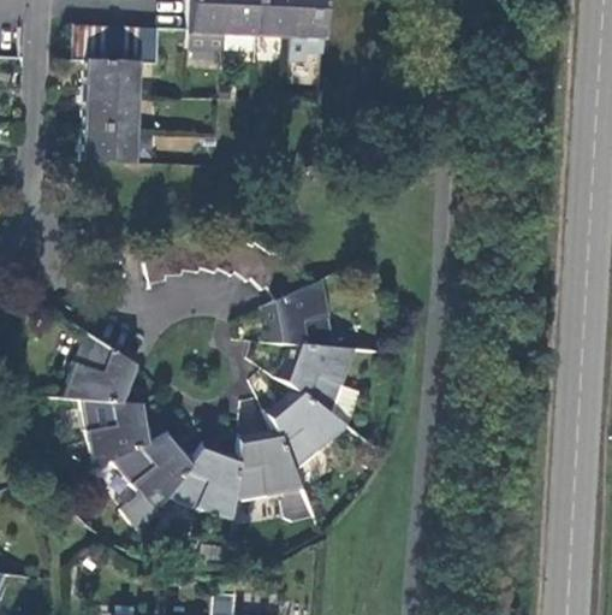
[(189,0),(188,28),(188,48),(221,51),(223,35),(223,0),(189,0)]
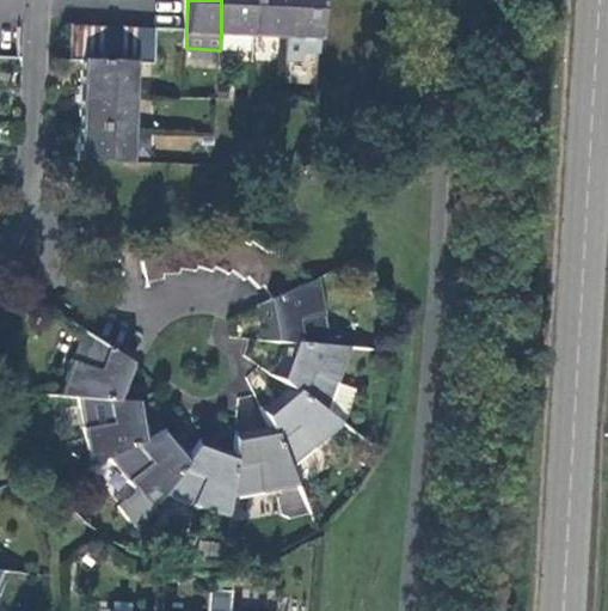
[(221,0),(221,35),(255,36),(255,0),(221,0)]
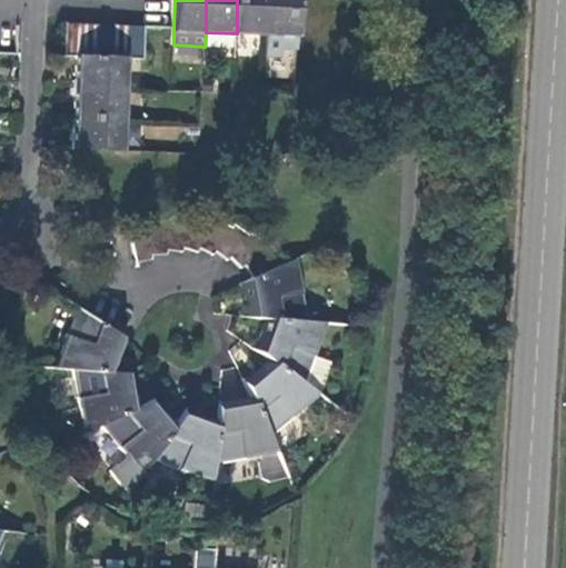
[(237,0),(237,33),(268,33),(269,0),(237,0)]
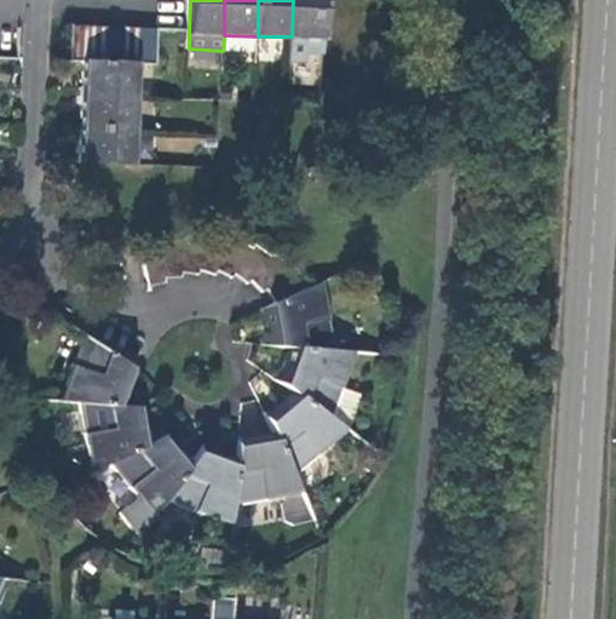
[(293,0),(292,36),(326,39),(327,0),(293,0)]
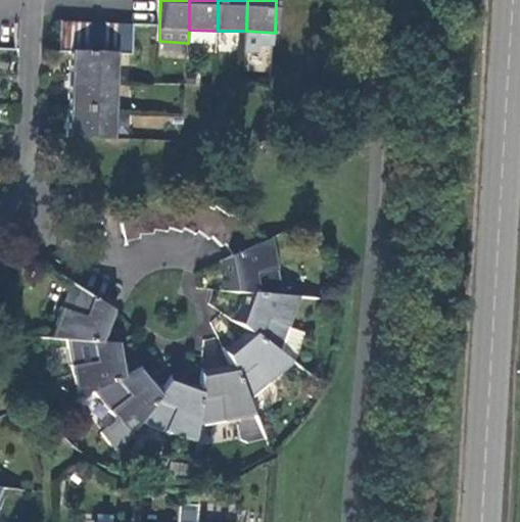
[(77,49),(78,19),(62,18),(60,18),(60,48),(73,48),(77,49)]
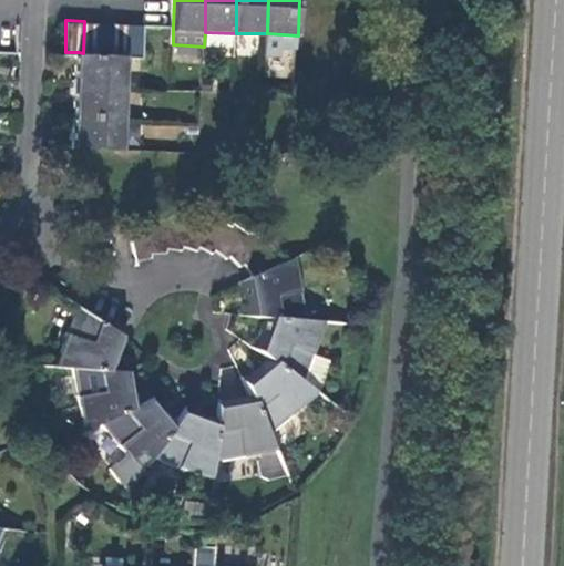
[(84,21),(83,53),(98,54),(100,22),(84,21)]
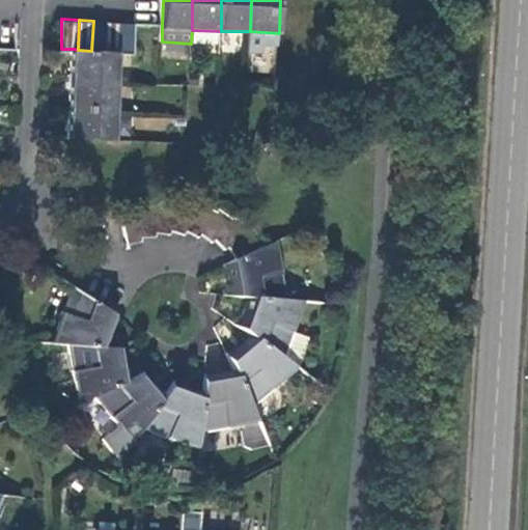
[(93,21),(91,51),(106,51),(107,22),(93,21)]
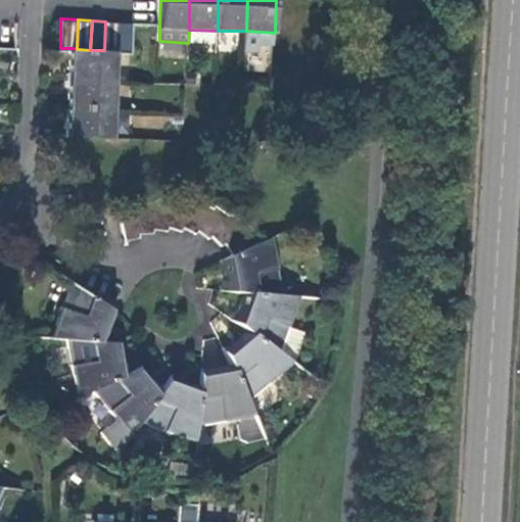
[(105,21),(104,50),(119,51),(120,22),(105,21)]
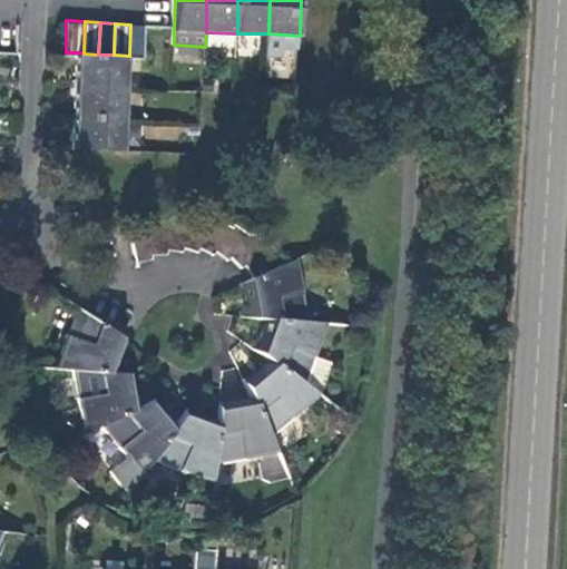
[(130,25),(129,56),(144,56),(145,25),(130,25)]
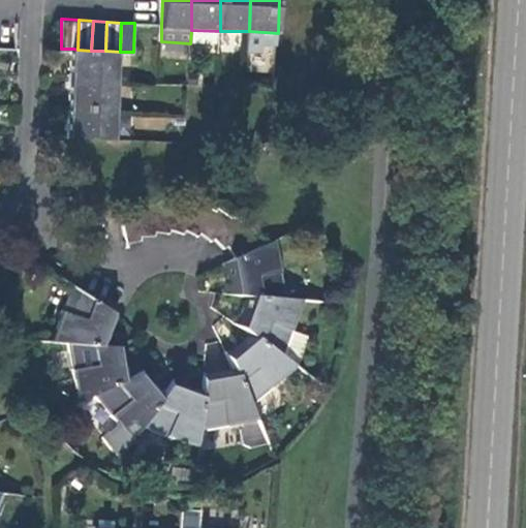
[(73,49),(71,79),(118,81),(120,52),(105,51),(91,51),(78,50),(73,49)]
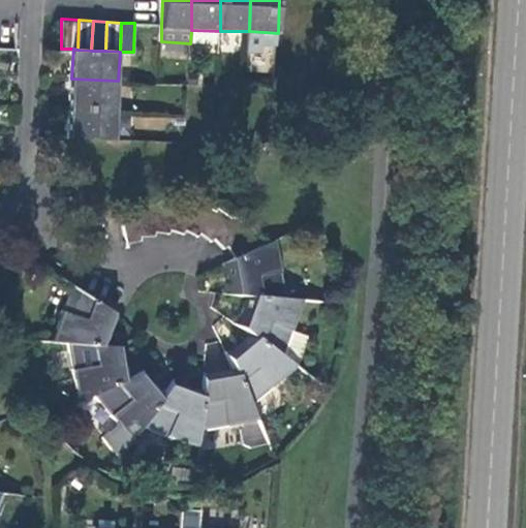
[(71,79),(70,107),(117,110),(118,81),(71,79)]
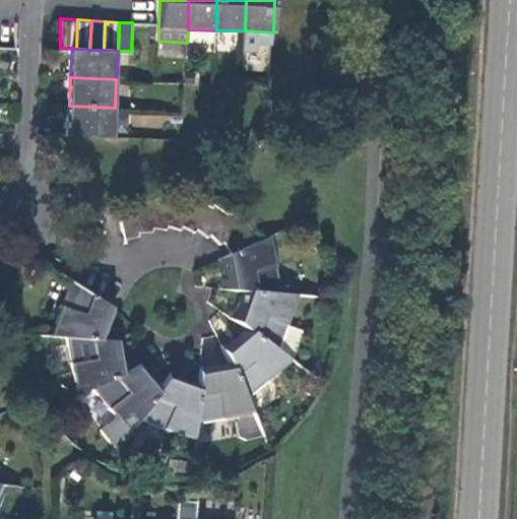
[(69,106),(67,135),(113,136),(115,108),(69,106)]
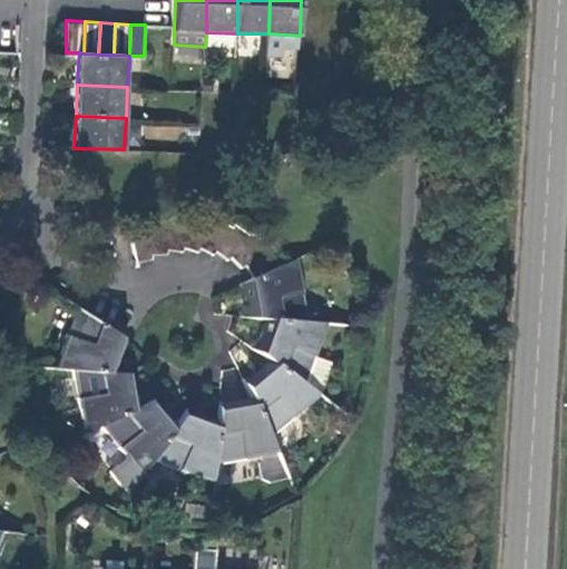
[(152,225),(153,254),(168,253),(168,248),(172,219),(152,222),(152,225)]
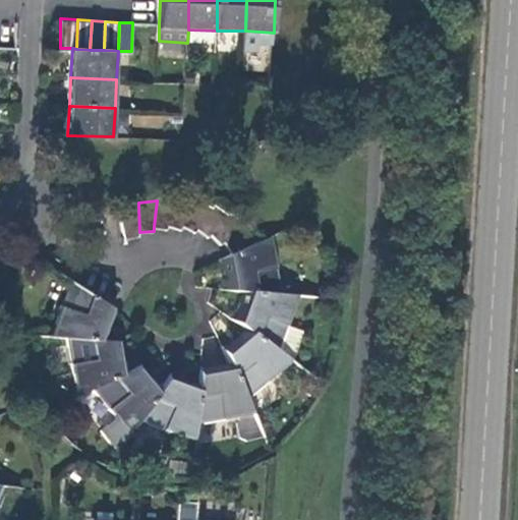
[(139,232),(138,206),(120,210),(121,215),(127,238),(139,235),(139,232)]
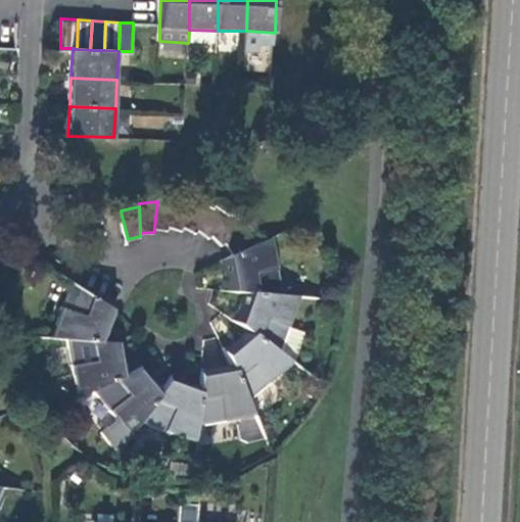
[(248,227),(226,242),(234,253),(262,241),(251,226),(248,227)]
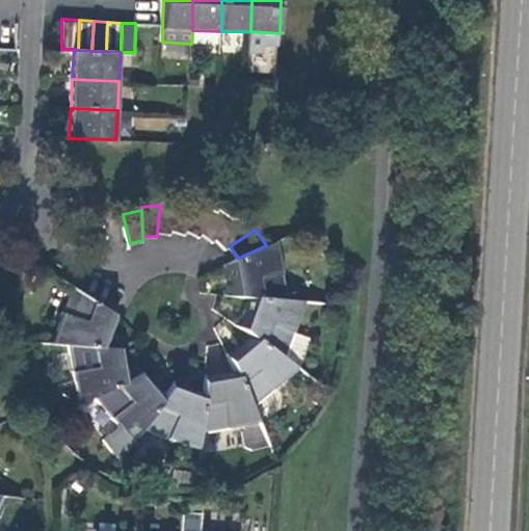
[(230,262),(236,294),(252,295),(289,299),(280,240),(266,245),(238,258),(230,262)]
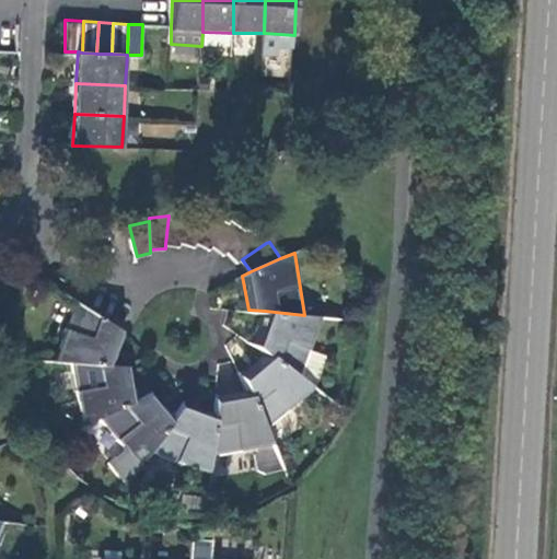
[(113,365),(125,334),(77,300),(56,360),(73,361),(113,365)]
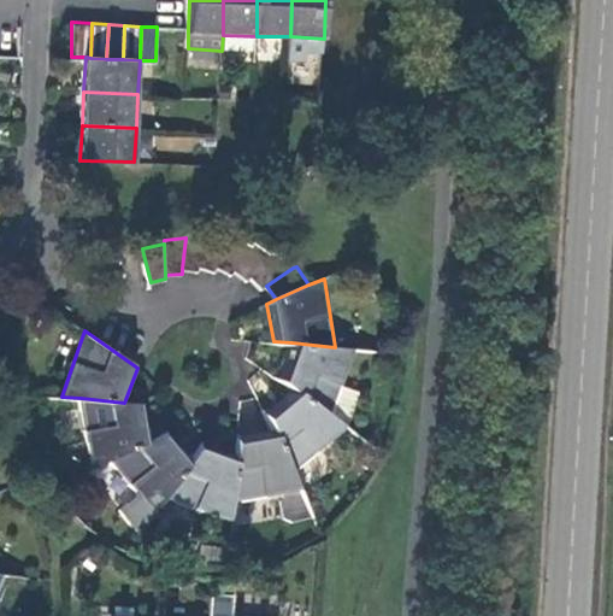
[(292,342),(278,379),(294,389),(331,415),(357,350),(335,347),(292,342)]
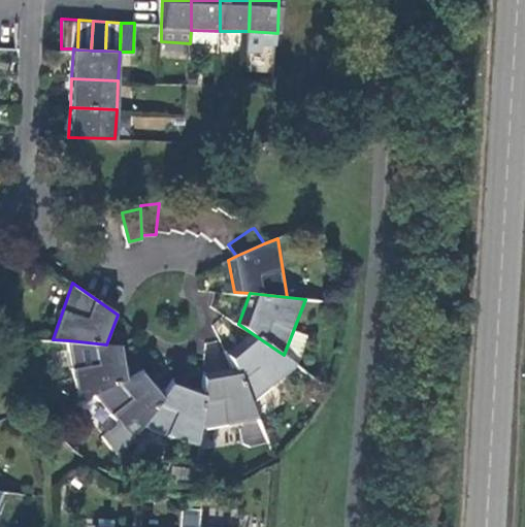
[(252,333),(227,353),(234,367),(251,402),(298,365),(284,355),(252,333)]
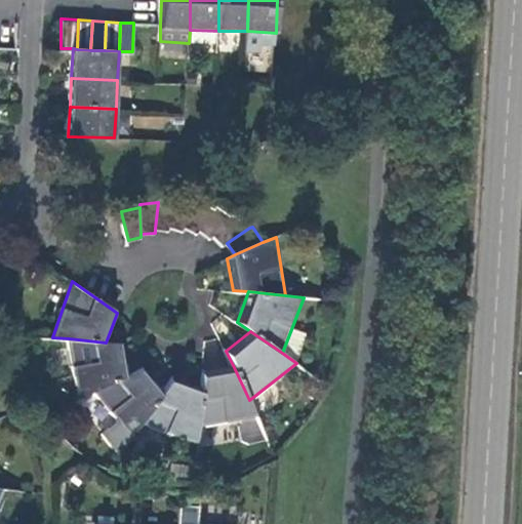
[(128,375),(122,344),(106,343),(69,338),(80,398),(95,391),(128,375)]
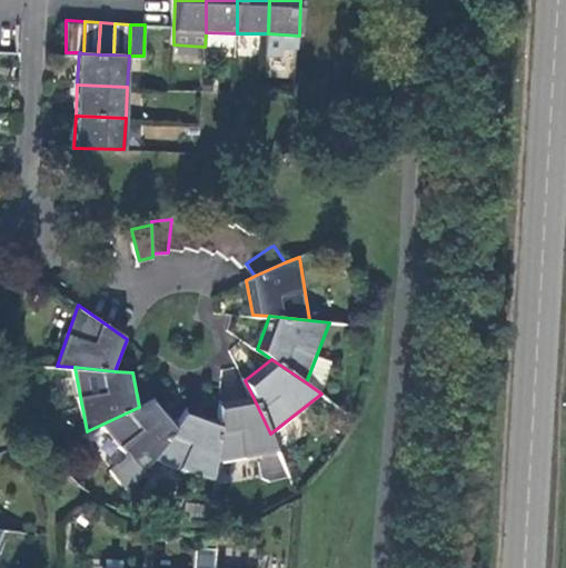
[(252,396),(220,402),(219,420),(215,460),(278,450),(270,434),(252,396)]
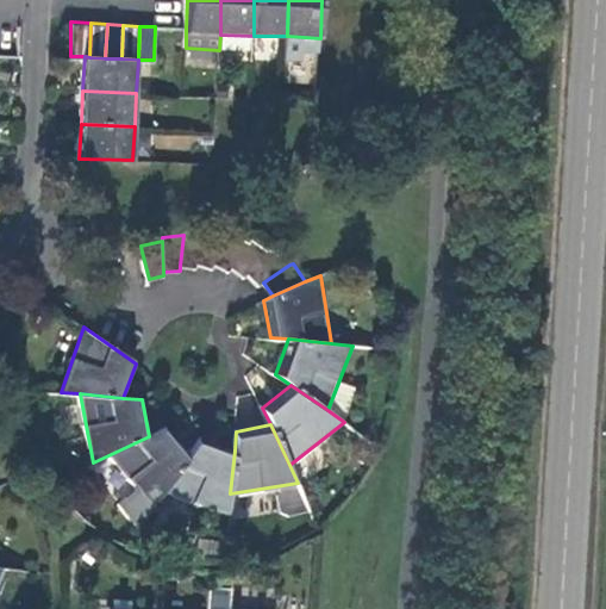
[(149,436),(111,454),(138,488),(154,507),(164,490),(191,453),(168,427),(149,436)]
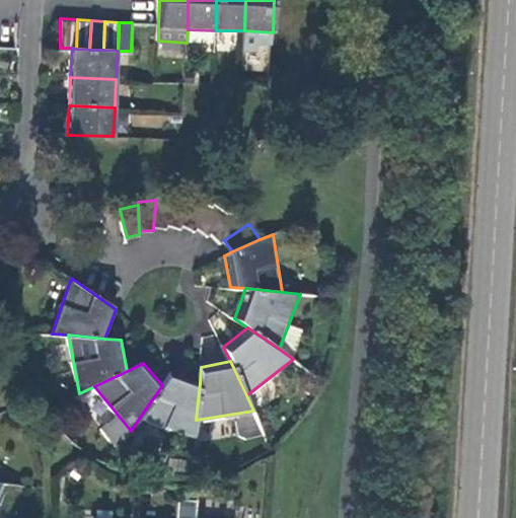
[(200,383),(170,373),(162,385),(140,417),(195,437),(196,420),(200,383)]
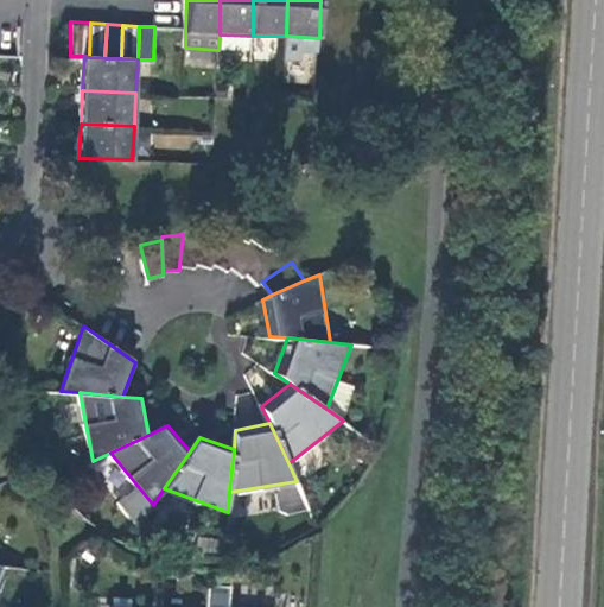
[(153,505),(138,486),(119,501),(138,525),(153,505)]
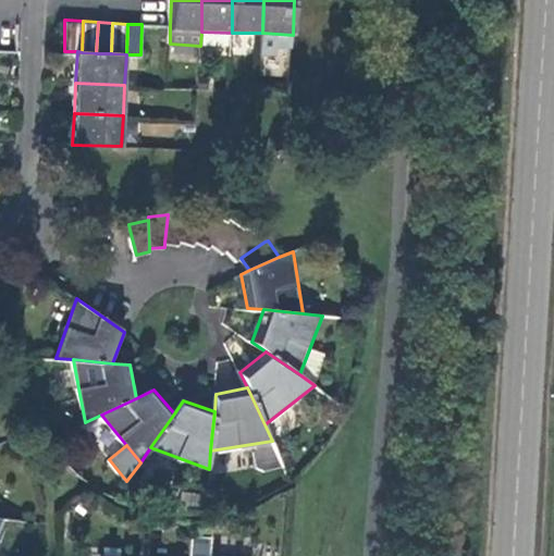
[(212,536),(192,535),(189,555),(211,555),(212,536)]
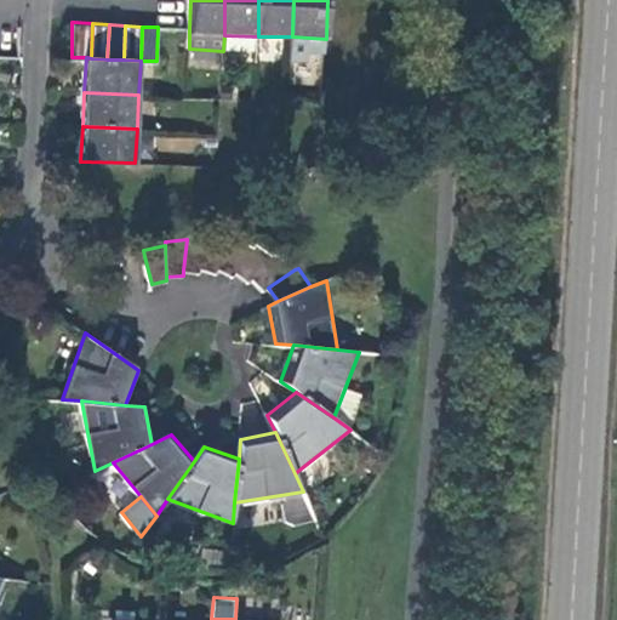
[(115,609),(115,619),(133,619),(135,609),(115,609)]
